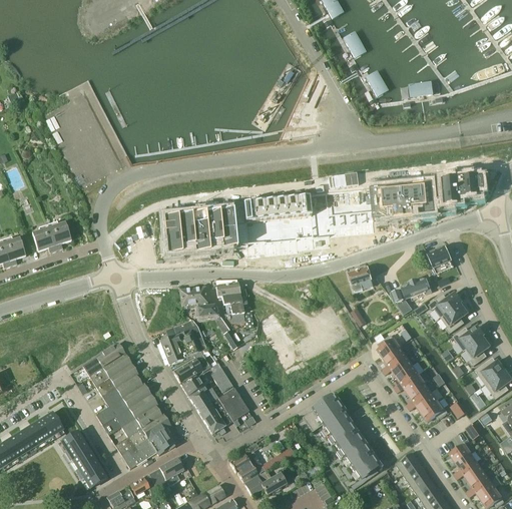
[(321,0),(331,19),(343,13),(335,0),(321,0)]
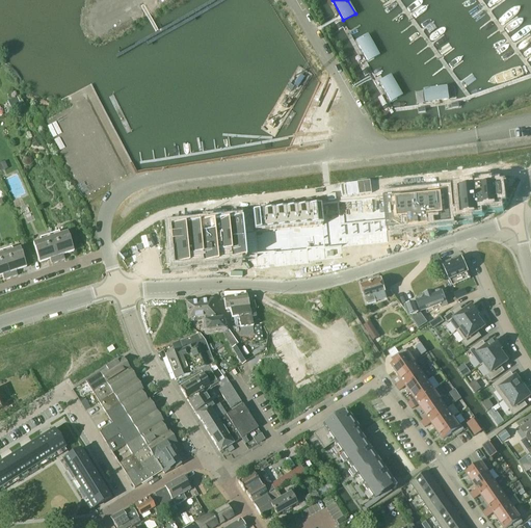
[(367,32),(354,40),(367,61),(379,54),(367,32)]
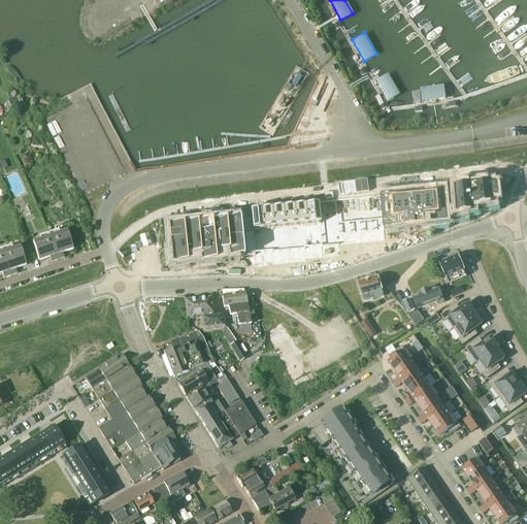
[(387,72),(374,78),(387,100),(399,94),(387,72)]
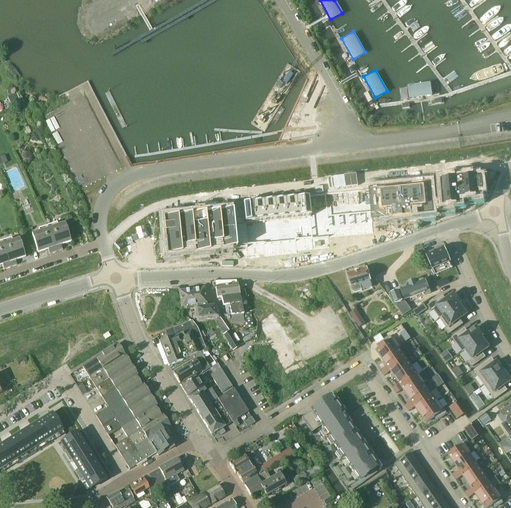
[(407,86),(409,98),(433,95),(430,80),(407,84),(407,86)]
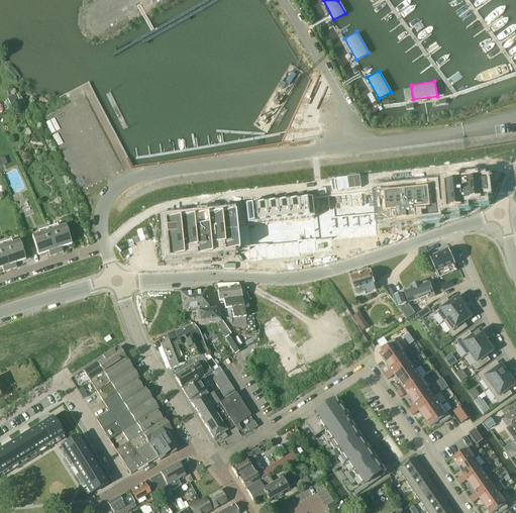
[(5,154),(0,156),(0,162),(1,164),(8,161),(5,154)]
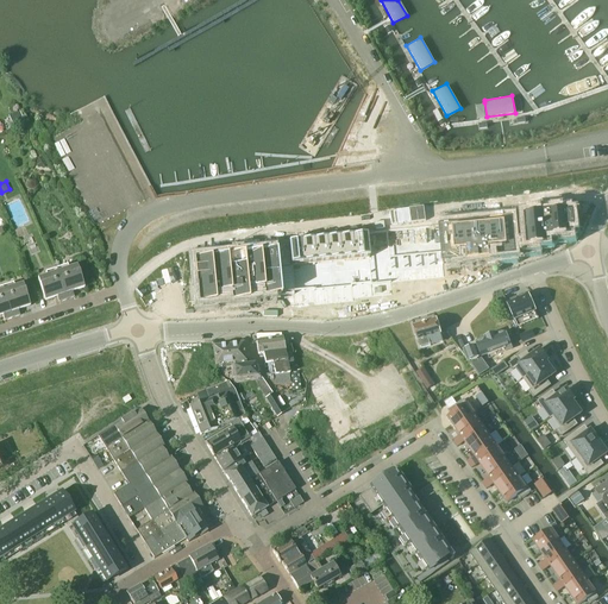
[(294,225),(208,225),(208,263),(287,263),(293,263),(293,274),(317,274),(317,280),(356,280),(356,274),(381,274),(381,260),(451,260),(451,246),(518,246),(518,237),(564,237),(564,201),(525,201),(525,215),(294,215),(294,225)]
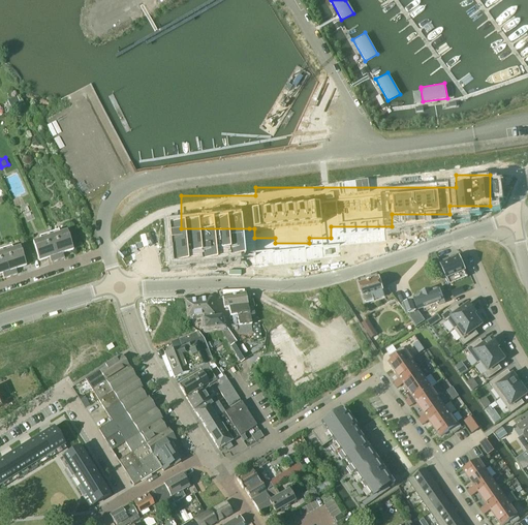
[(50,230),(59,257),(65,255),(64,250),(73,246),(66,226),(60,228),(59,227),(50,230)]
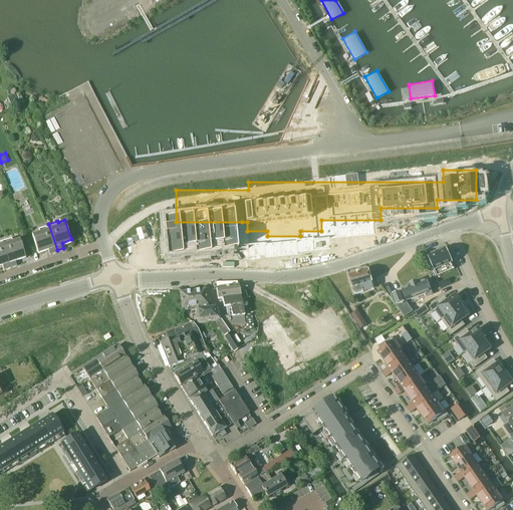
[(50,252),(57,250),(48,224),(39,227),(39,229),(33,231),(39,250),(49,247),(50,252)]
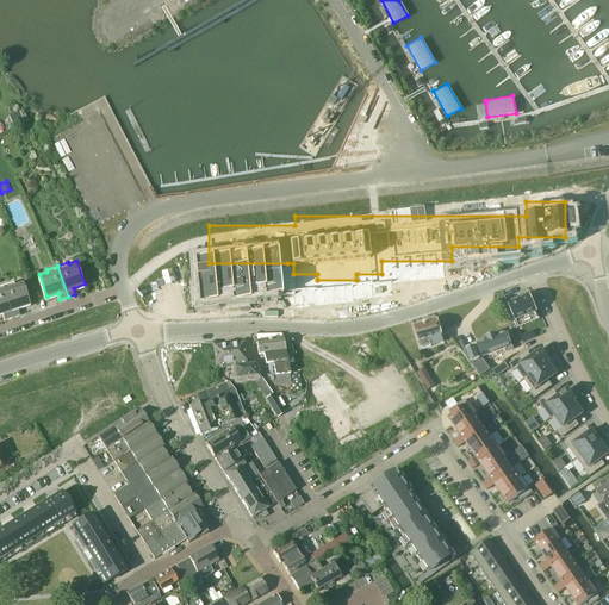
[(4,285),(13,315),(22,312),(19,306),(31,303),(23,280),(14,282),(14,281),(4,285)]
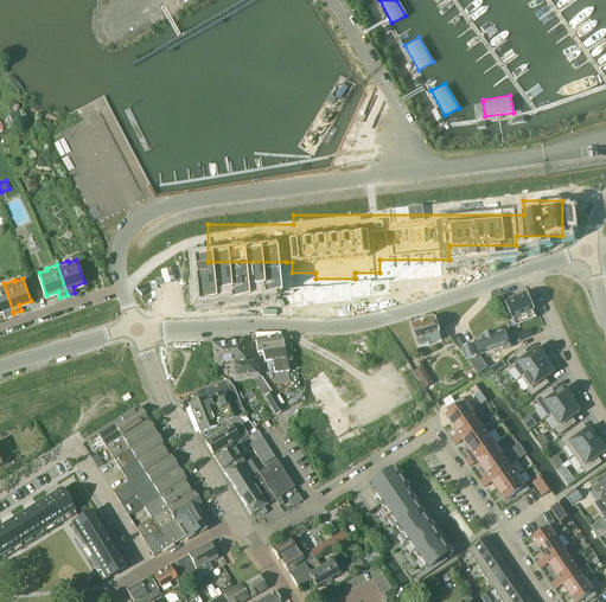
[(6,315),(13,313),(4,283),(0,283),(0,311),(4,311),(6,315)]
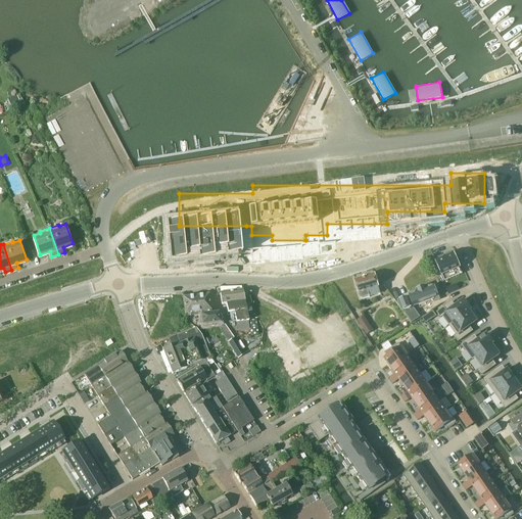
[(455,249),(436,256),(437,258),(443,272),(461,264),(455,249)]
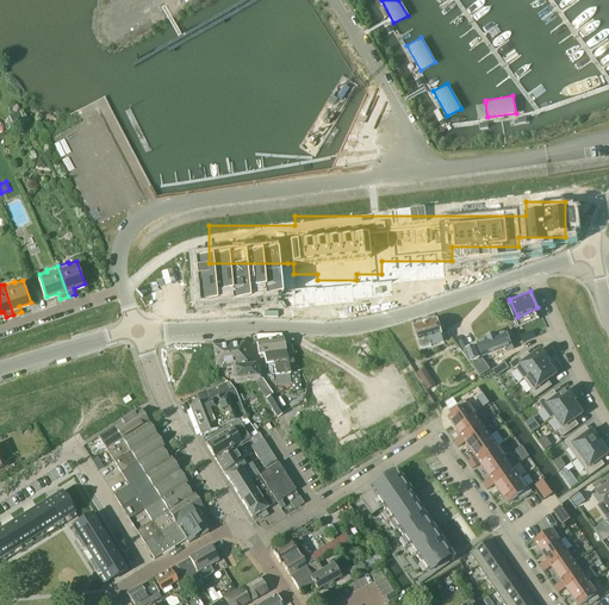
[(501,309),(495,311),(497,319),(504,316),(501,309)]
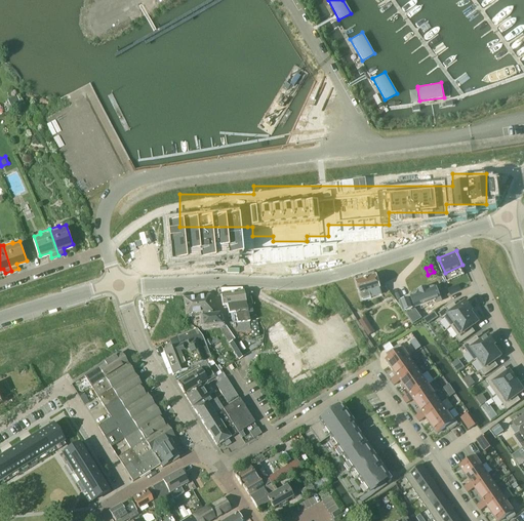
[(370,288),(380,285),(376,272),(357,277),(363,296),(371,294),(370,288)]
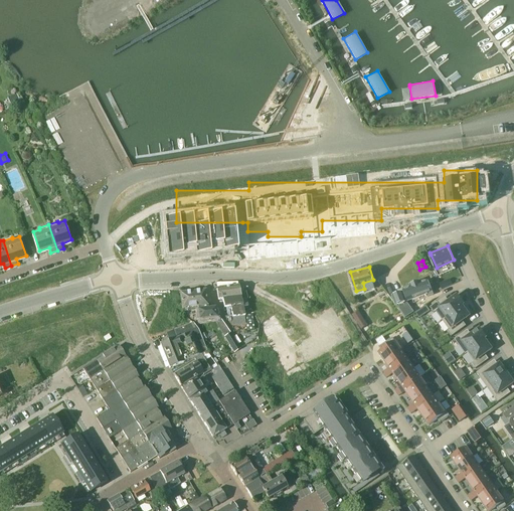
[(424,295),(434,291),(427,278),(403,287),(407,298),(423,291),(424,295)]
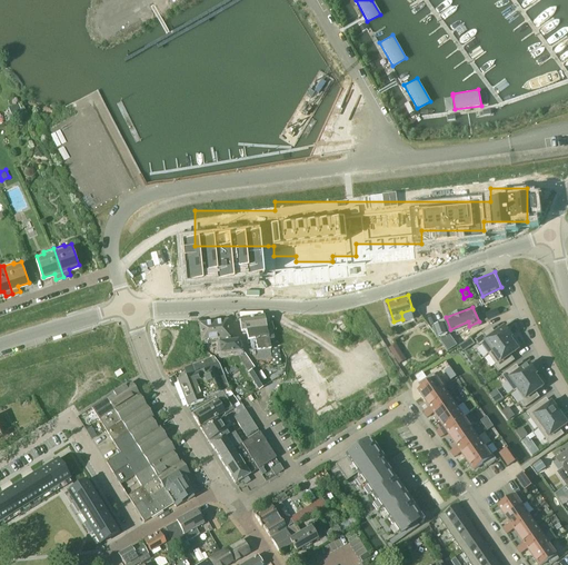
[(269,335),(272,334),(271,328),(268,329),(265,313),(240,316),(242,328),(247,328),(248,337),(255,336),(257,347),(271,346),(269,335)]
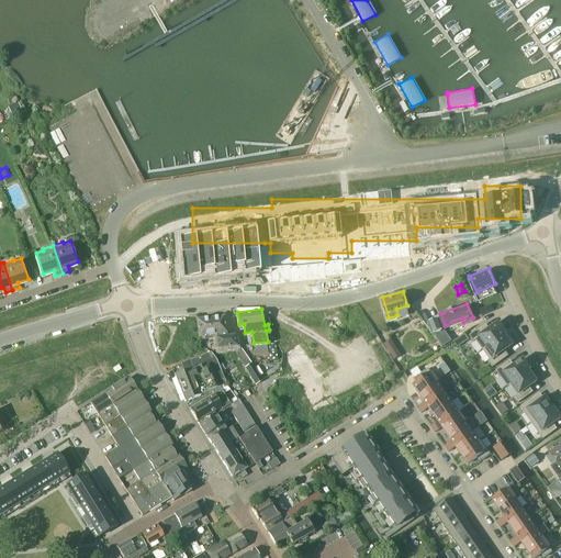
[(346,309),(336,311),(340,330),(350,326),(346,309)]
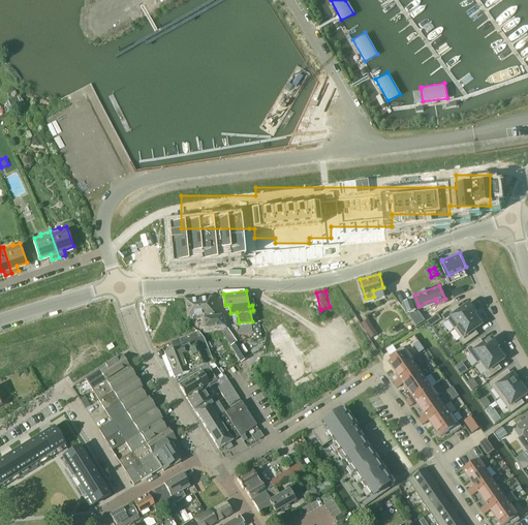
[(316,292),(308,295),(312,311),(320,310),(316,292)]
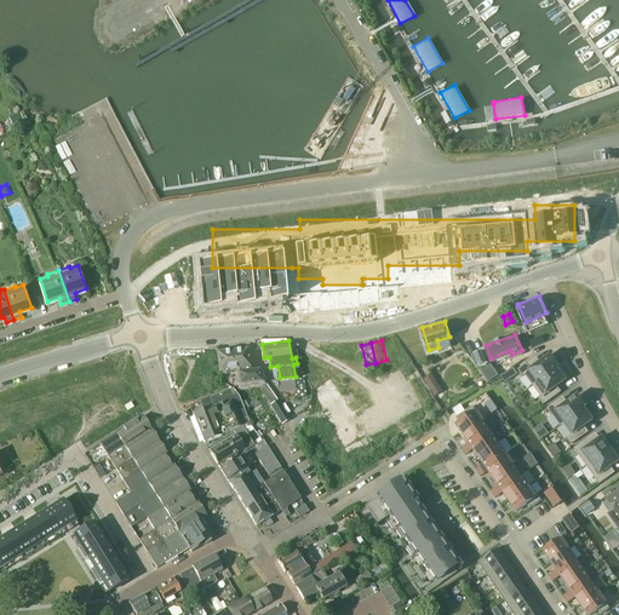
[(248,345),(218,349),(221,368),(239,366),(240,381),(257,379),(261,379),(261,378),(259,367),(251,368),(248,345)]
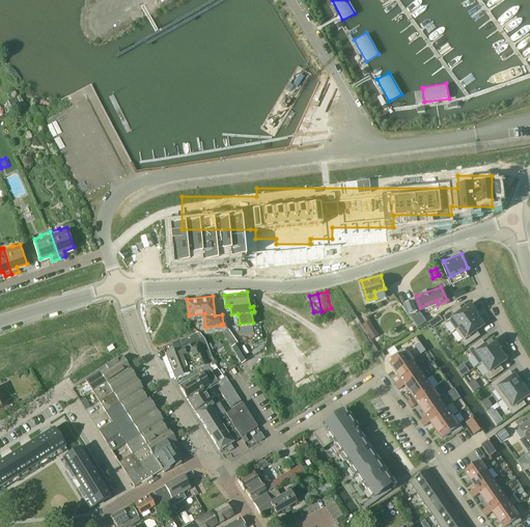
[(299,299),(289,301),(294,316),(302,314),(299,299)]
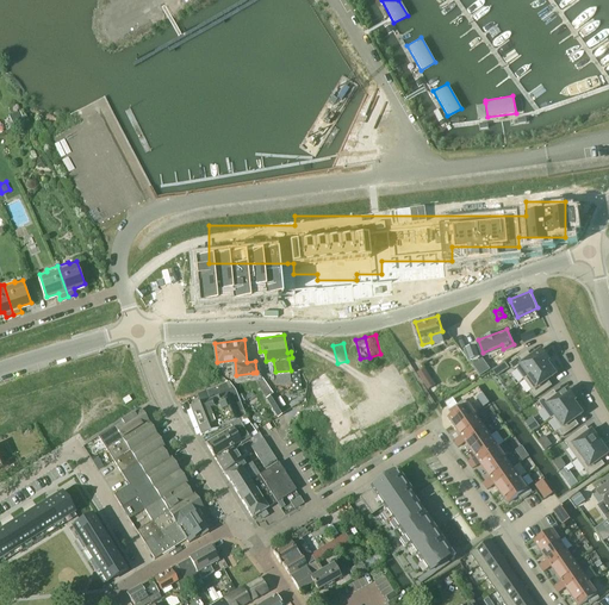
[(331,345),(322,348),(328,367),(337,363),(331,345)]
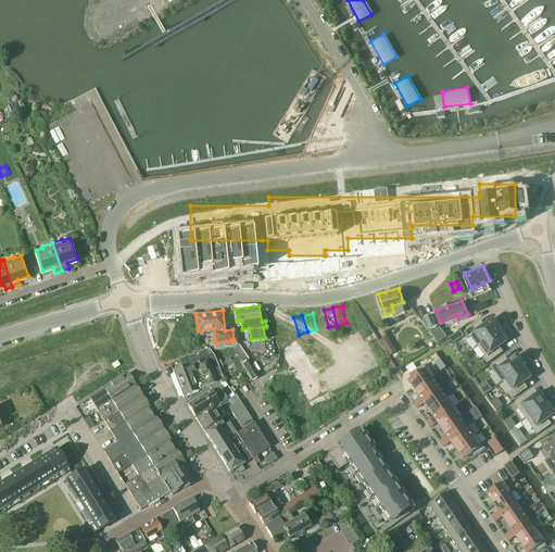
[(479,342),(500,327),(502,325),(494,315),(482,324),(479,318),(465,328),(469,335),(471,333),(479,342)]
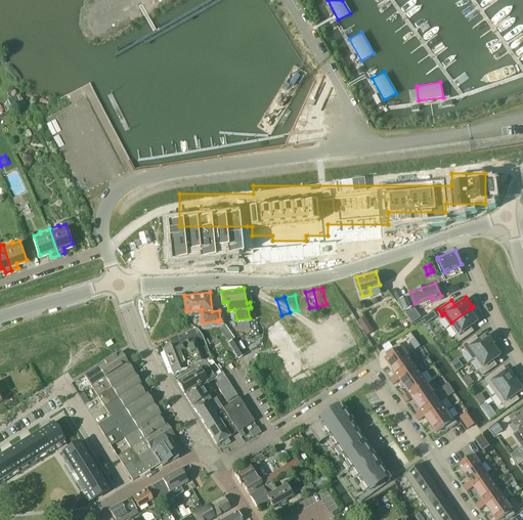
[(103,308),(96,311),(100,326),(109,322),(106,318),(109,317),(106,310),(104,311),(103,308)]
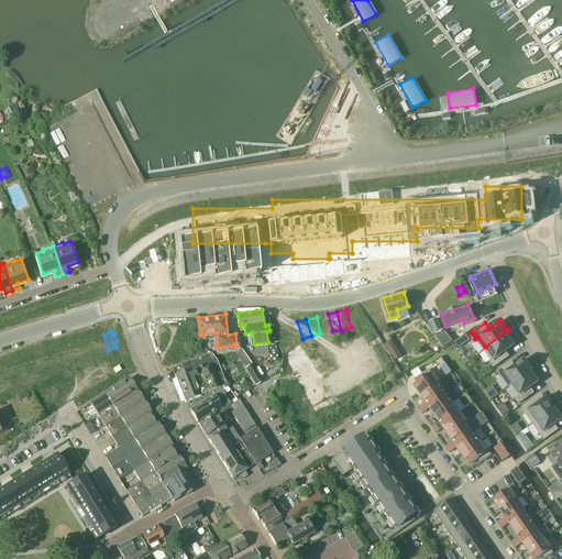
[(507,332),(506,331),(485,347),(492,357),(489,359),(494,364),(508,354),(504,349),(514,342),(513,341),(515,340),(508,331),(507,332)]
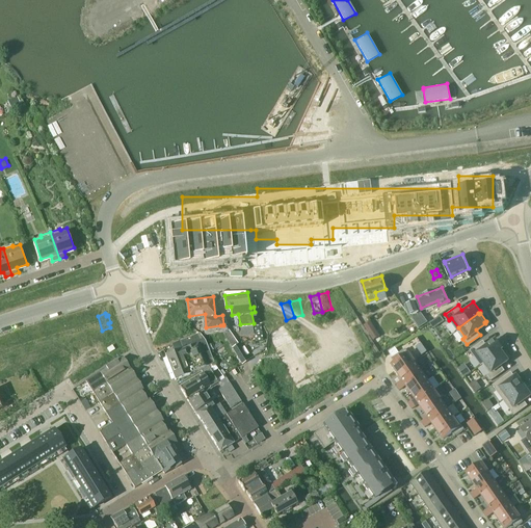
[(98,316),(90,318),(96,332),(102,331),(98,316)]
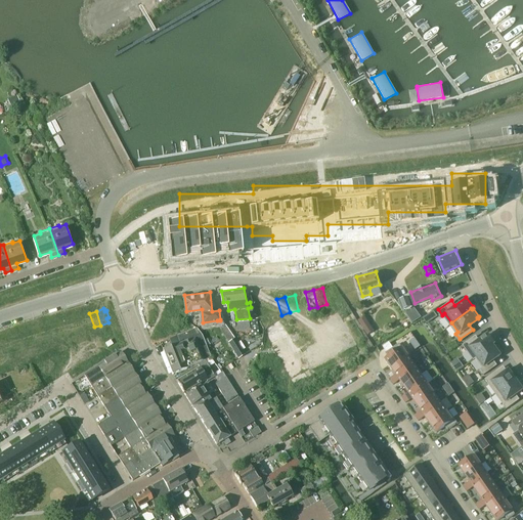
[(89,313),(84,314),(88,329),(94,327),(89,313)]
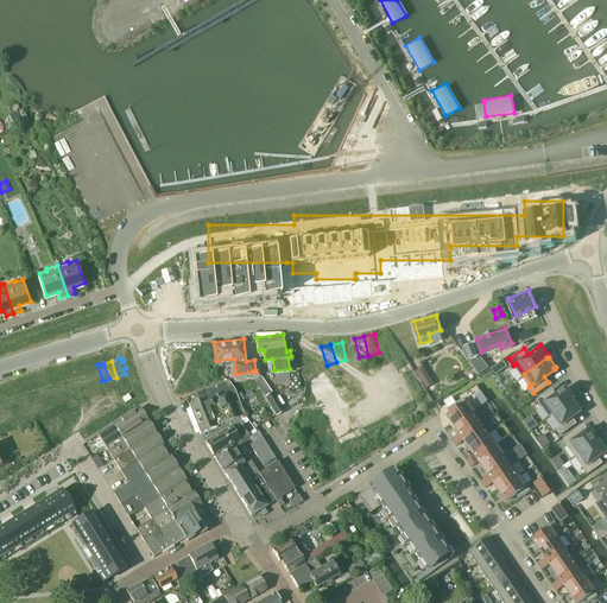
[(424,363),(417,368),(422,376),(430,372),(424,363)]
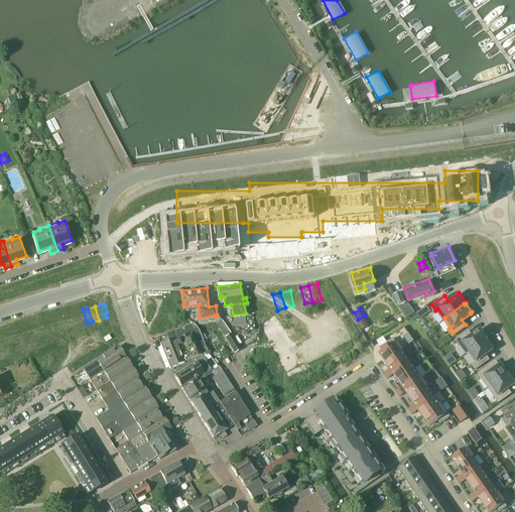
[(83,309),(77,311),(81,326),(87,324),(83,309)]
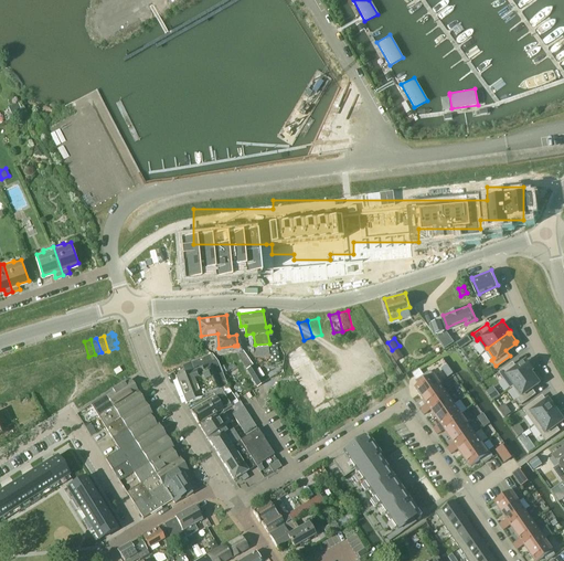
[(237,346),(234,346),(247,366),(253,362),(243,345),(237,345),(237,346)]
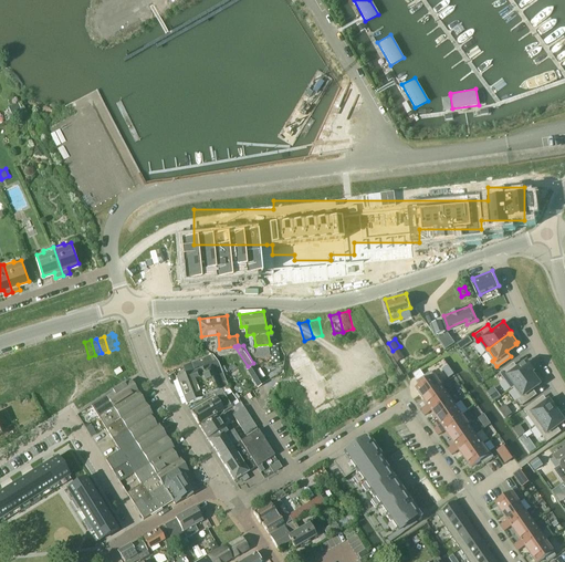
[(218,388),(228,383),(218,361),(212,352),(192,360),(196,368),(192,371),(191,370),(177,375),(187,402),(201,395),(218,388)]
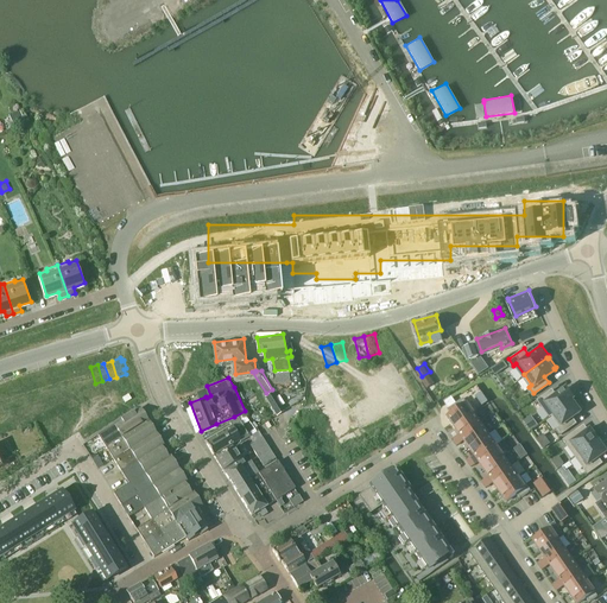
[(538,397),(550,413),(573,398),(573,397),(575,394),(568,385),(555,393),(550,387),(538,397)]
